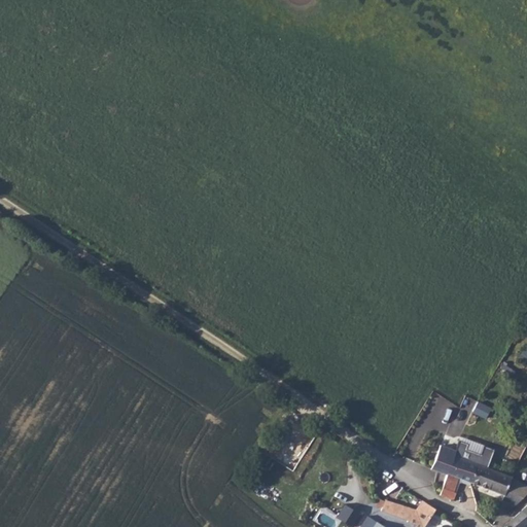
[(526,364),(526,344),(523,342),(515,358),(526,364)]
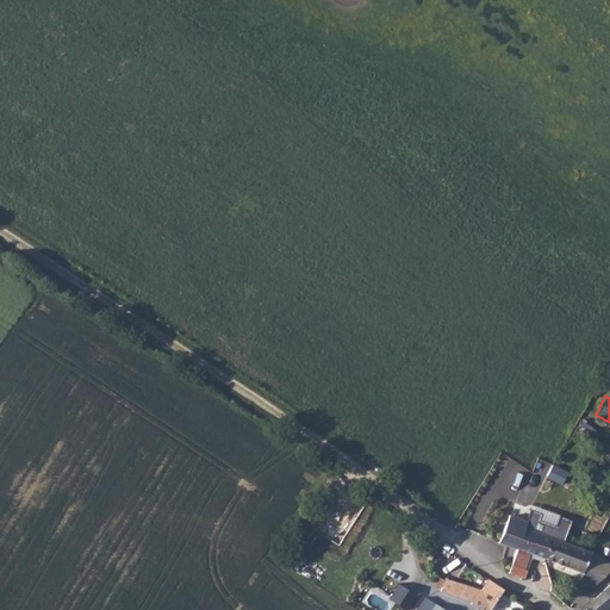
[(546,478),(552,464),(540,459),(534,473),(546,478)]
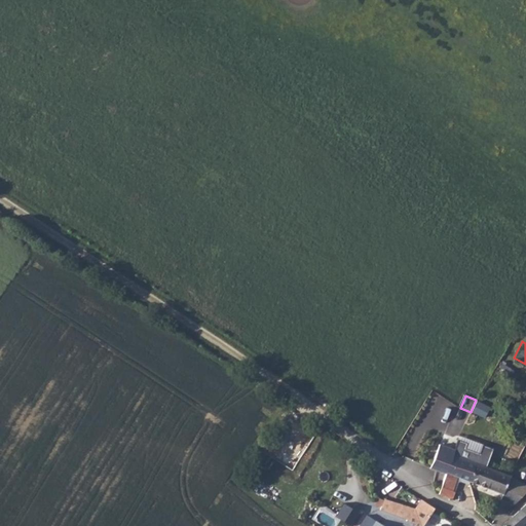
[(485,418),(490,407),(477,401),(472,412),(485,418)]
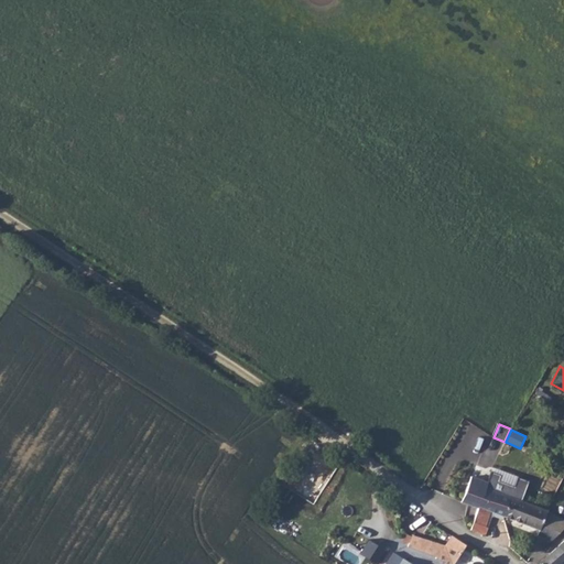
[(491,510),(505,516),(511,494),(521,498),(529,477),(518,474),(514,483),(501,479),(503,474),(494,469),(489,480),(487,485),(479,505),(469,530),(484,535),(487,525),(485,524),(491,510)]
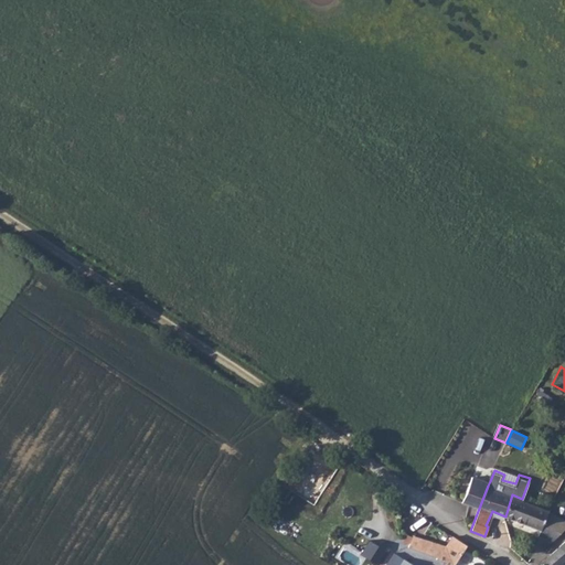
[(488,486),(490,481),(475,473),(464,499),(480,505),(488,486)]
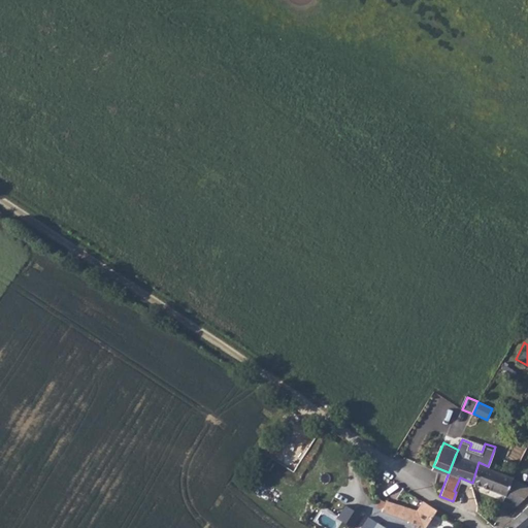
[(527,494),(527,485),(512,474),(488,466),(479,462),(472,483),(505,495),(503,500),(518,504),(527,494)]
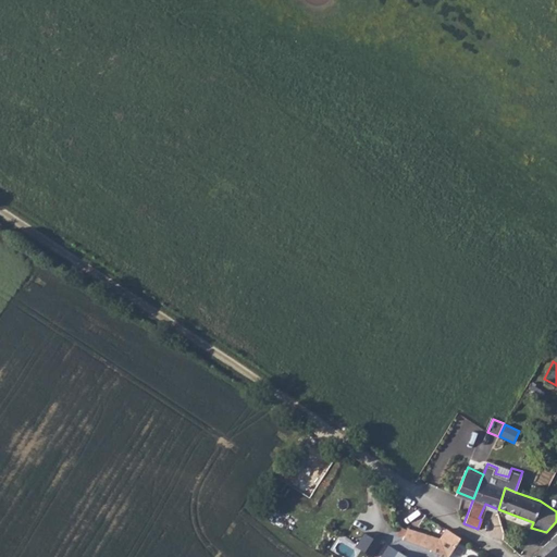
[(435,553),(442,556),(447,556),(459,537),(447,531),(441,543),(398,522),(395,531),(400,534),(400,537),(435,553)]
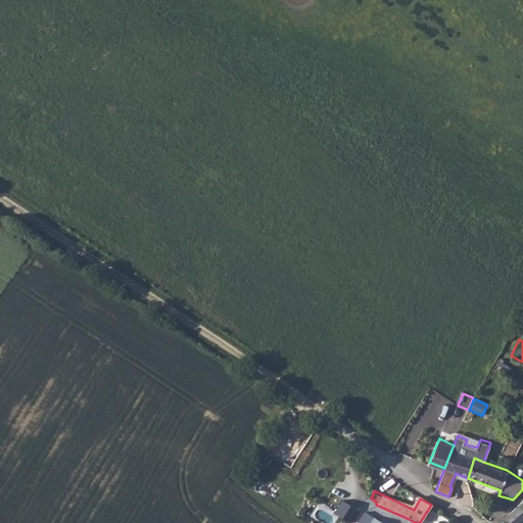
[(516,522),(519,520),(522,516),(522,505),(521,503),(498,522),(516,522)]
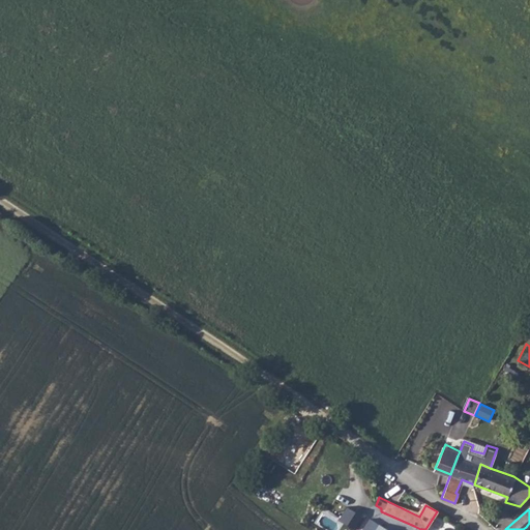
[(354,529),(360,520),(345,510),(336,524),(347,529),(354,529)]
